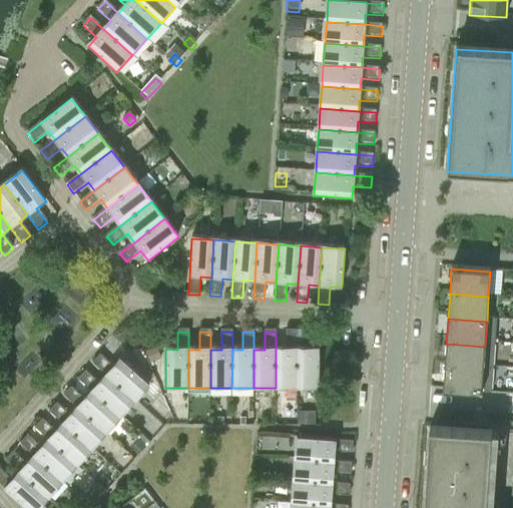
[(297,350),(297,332),(287,332),(287,350),(276,350),(276,388),(297,388),(297,350)]
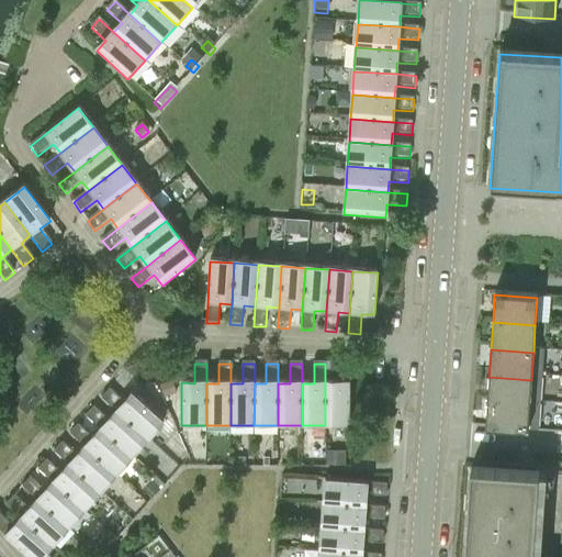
[(349,383),(349,364),(337,364),(337,383),(325,383),(325,425),(349,425),(349,383)]
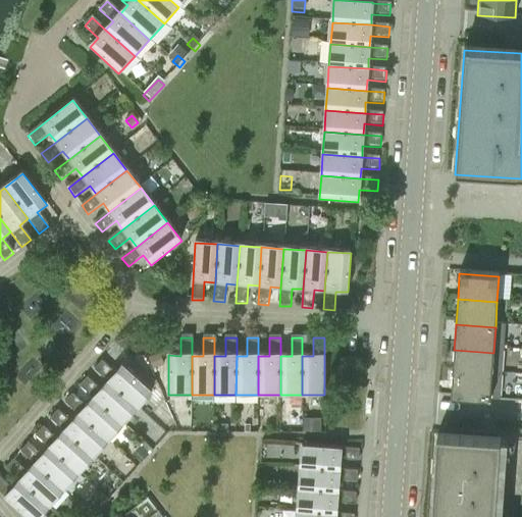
[(454,350),(453,372),(491,375),(493,353),(454,350)]
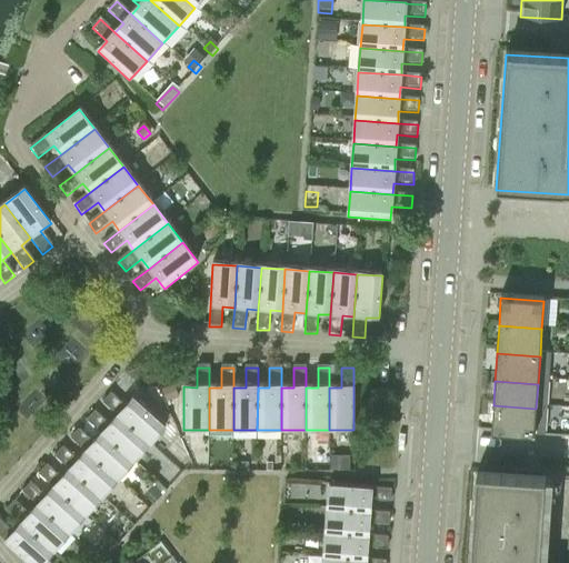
[(178,399),(172,386),(160,391),(166,404),(178,399)]
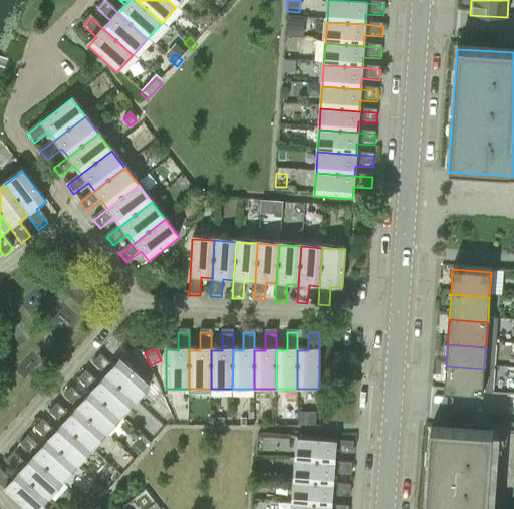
[(121,360),(113,369),(99,357),(92,365),(106,377),(135,403),(150,387),(121,360)]
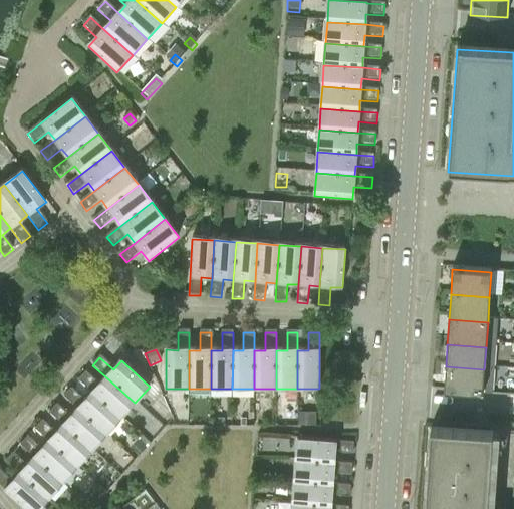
[(444,392),(482,395),(484,369),(446,366),(444,392)]
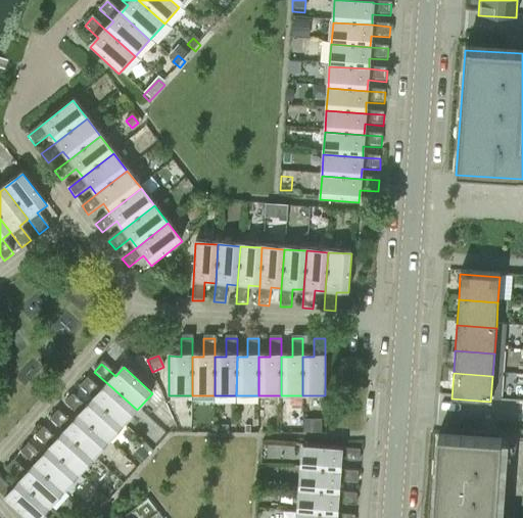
[(108,384),(100,392),(87,380),(80,388),(93,401),(123,427),(137,410),(108,384)]
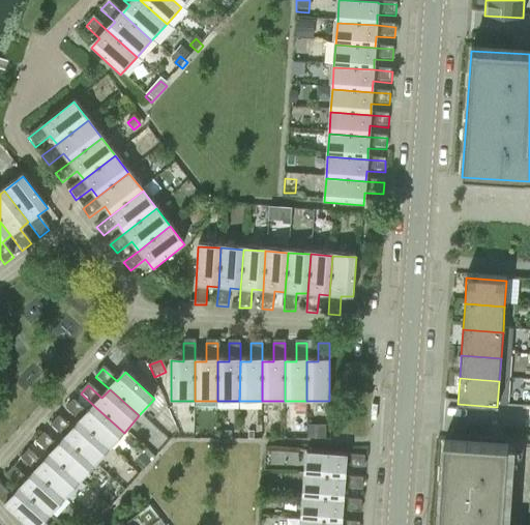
[(94,406),(87,414),(74,402),(65,410),(80,423),(109,449),(124,433),(94,406)]
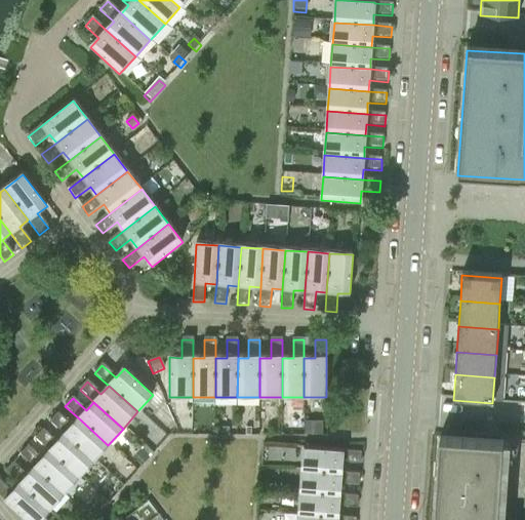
[(79,418),(72,427),(57,414),(50,423),(64,435),(93,462),(108,445),(79,418)]
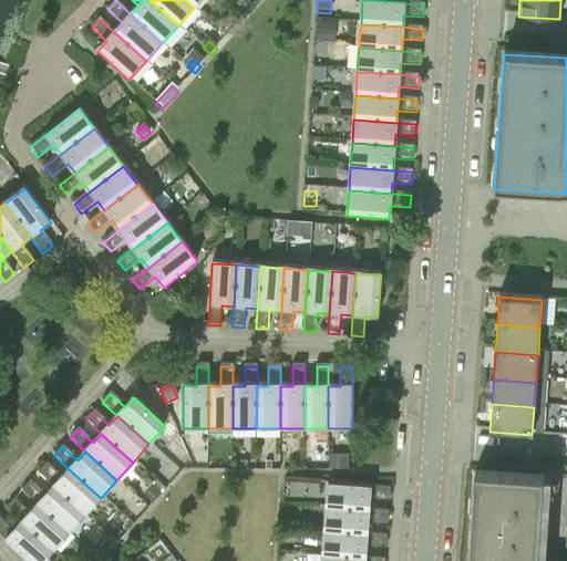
[(329,457),(329,473),(348,471),(348,457),(329,457)]
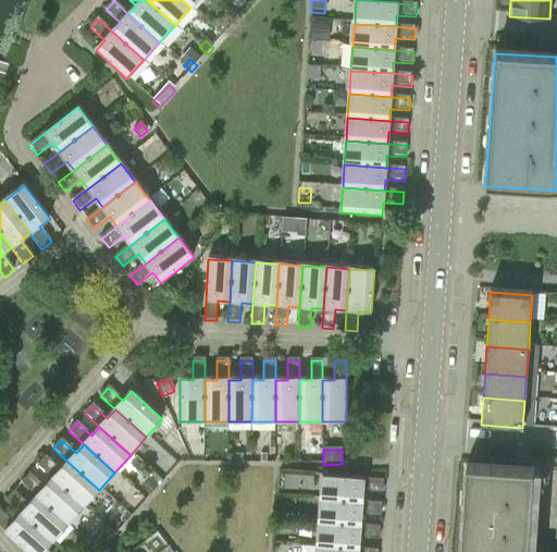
[(234,465),(243,465),(243,456),(234,456),(234,465)]
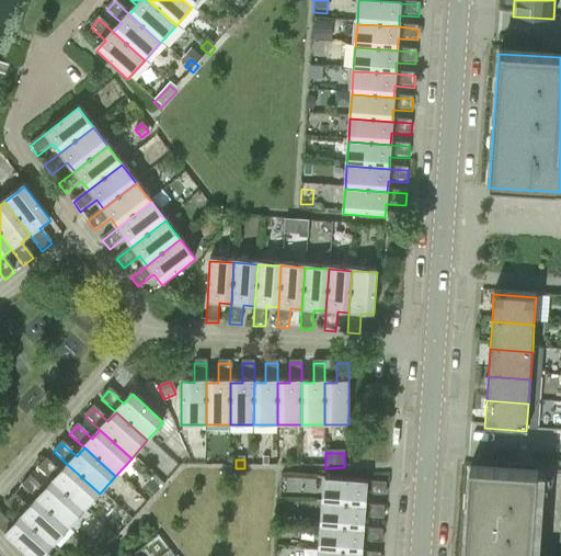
[(68,465),(60,474),(46,461),(38,469),(53,483),(84,511),(100,494),(68,465)]
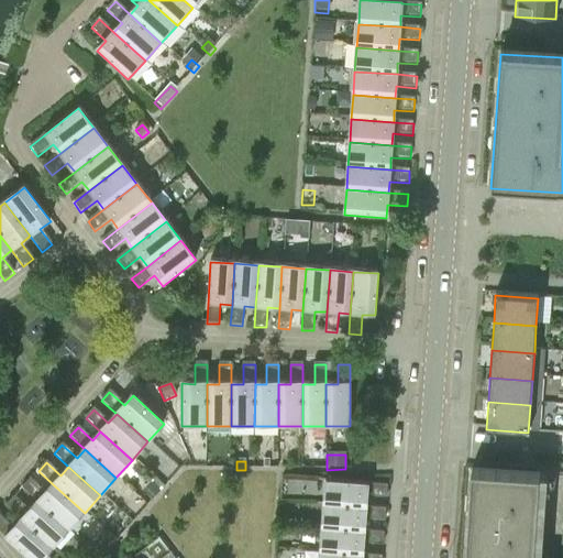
[(533,557),(540,476),(472,471),(464,557),(533,557)]
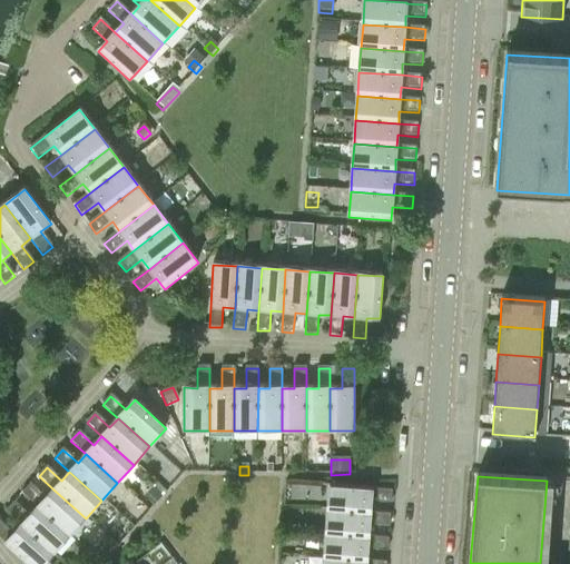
[(53,490),(46,498),(30,485),(22,494),(38,507),(69,536),(86,518),(53,490)]
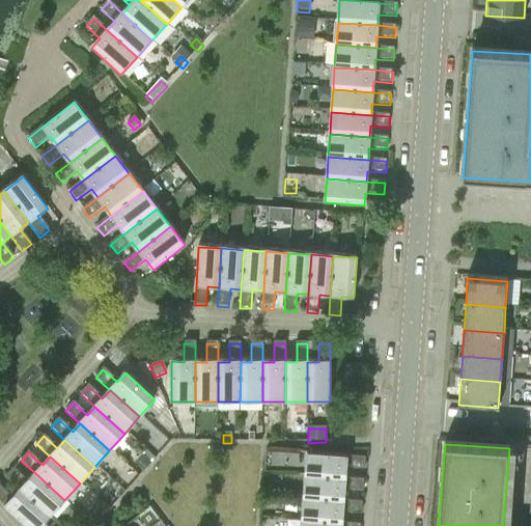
[(346,458),(346,457),(307,453),(306,476),(345,479),(345,469),(364,470),(365,459),(346,458)]
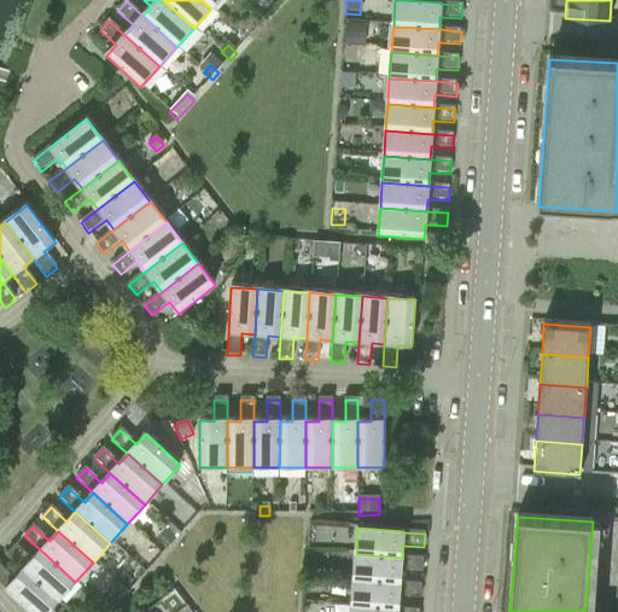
[(158,542),(167,551),(178,538),(169,531),(158,542)]
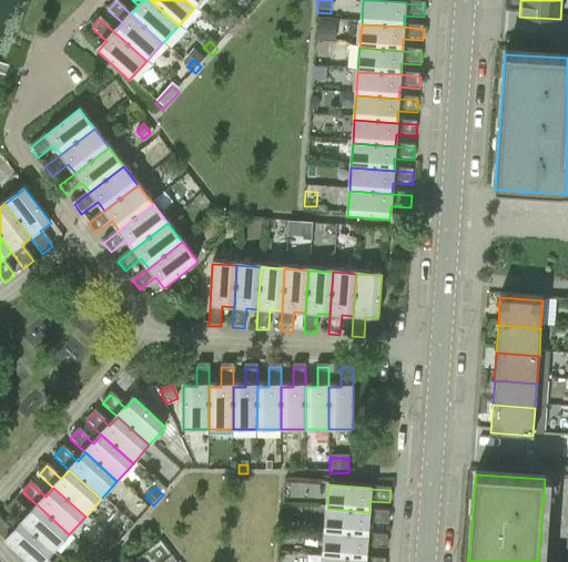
[(38,506),(29,514),(14,501),(7,510),(21,523),(53,552),(69,534),(38,506)]
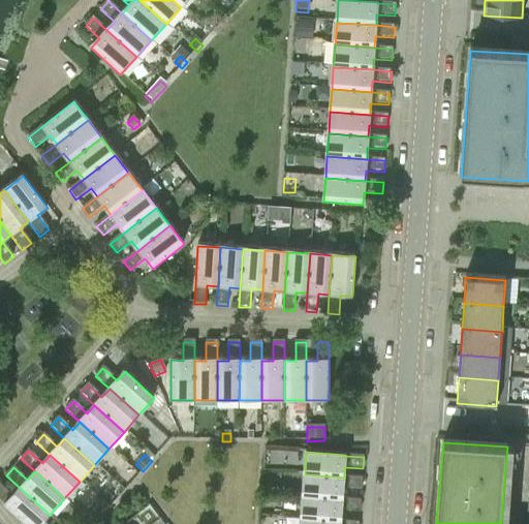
[(363,479),(344,478),(305,474),(303,497),(342,500),(343,489),(362,490),(363,479)]
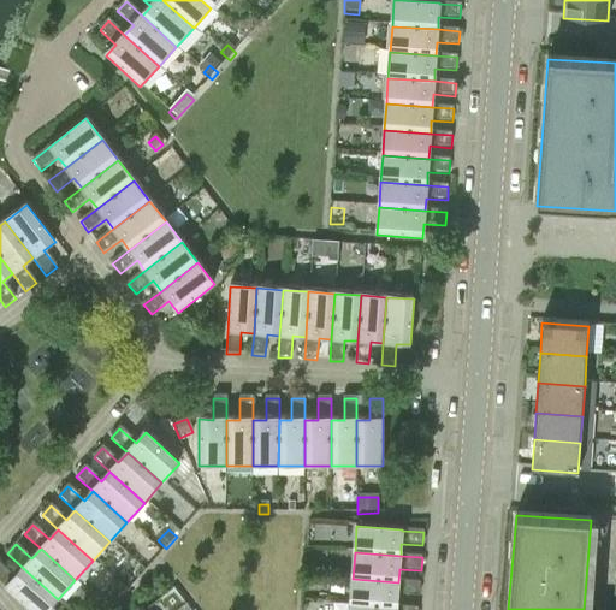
[(23,568),(15,578),(0,564),(0,582),(6,588),(5,588),(29,609),(48,609),(58,599),(23,568)]
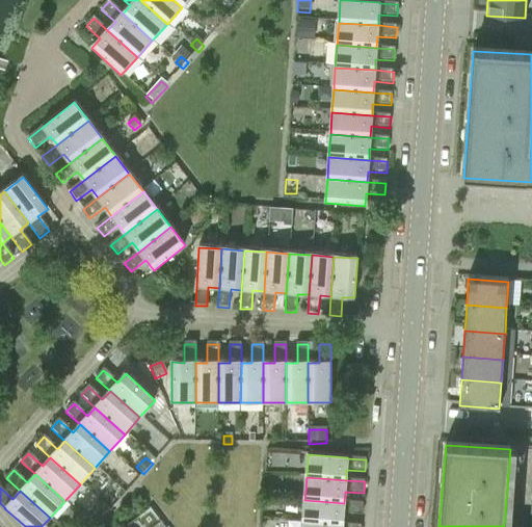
[(113,503),(106,497),(102,502),(108,508),(113,503)]
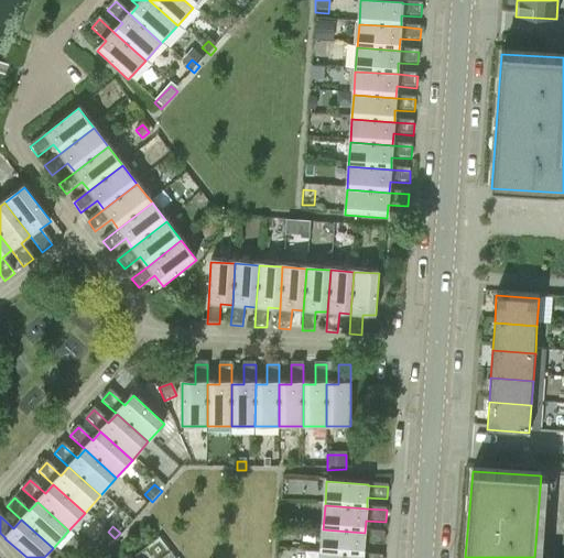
[(384,534),(365,533),(323,529),(322,553),(364,556),(364,544),(383,546),(384,534)]
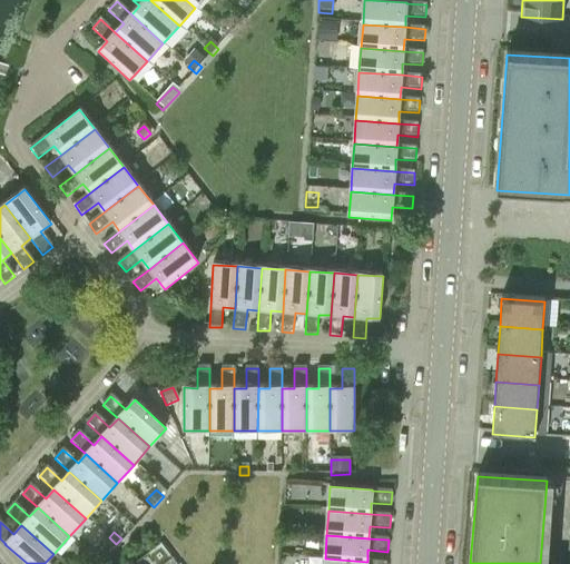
[(110,540),(97,554),(106,562),(118,547),(110,540)]
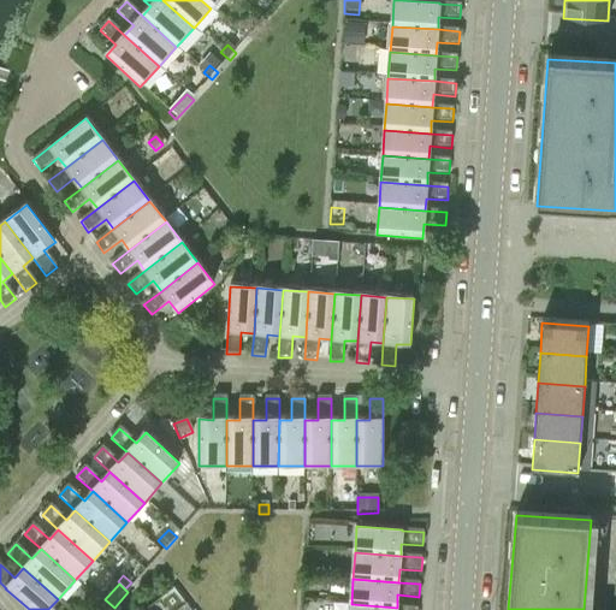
[(99,600),(92,609),(113,609),(114,608),(105,599),(101,597),(99,600)]
